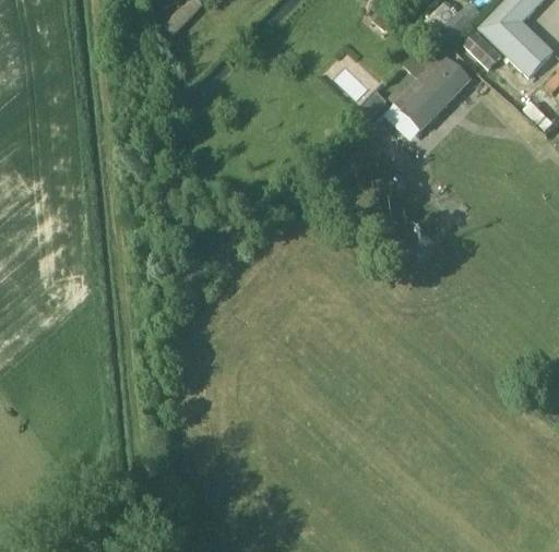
[(522,21),(542,0),(504,0),(478,27),(528,75),(554,50),(522,21)]
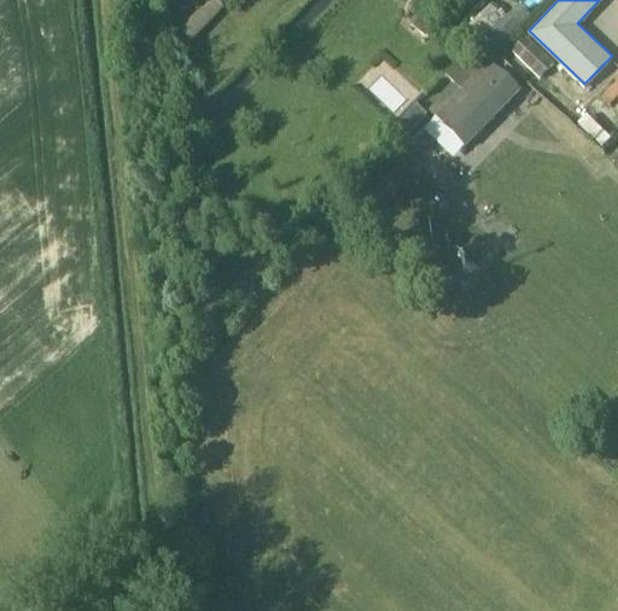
[(523,23),(509,10),(502,17),(493,5),(482,15),(505,39),(523,23)]
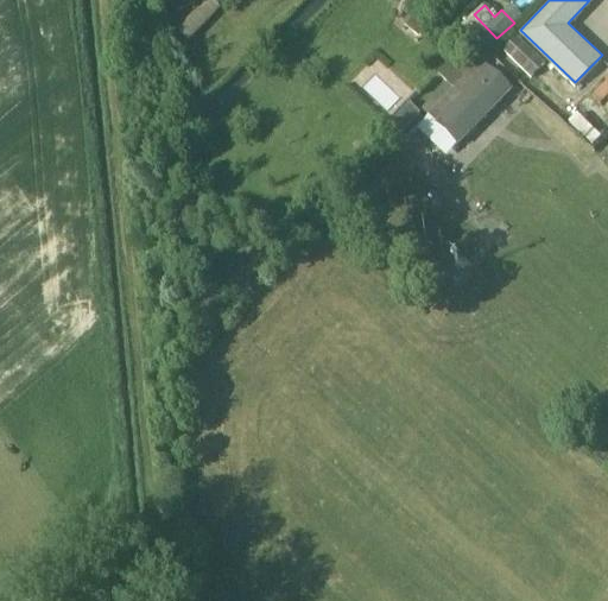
[(428,24),(416,12),(406,21),(418,35),(428,24)]
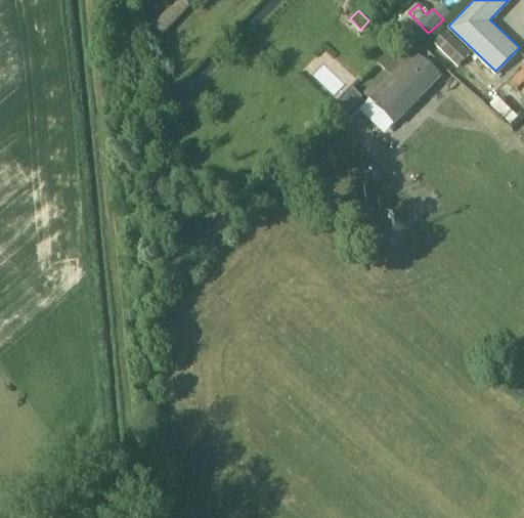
[(446,28),(434,41),(457,65),(470,51),(446,28)]
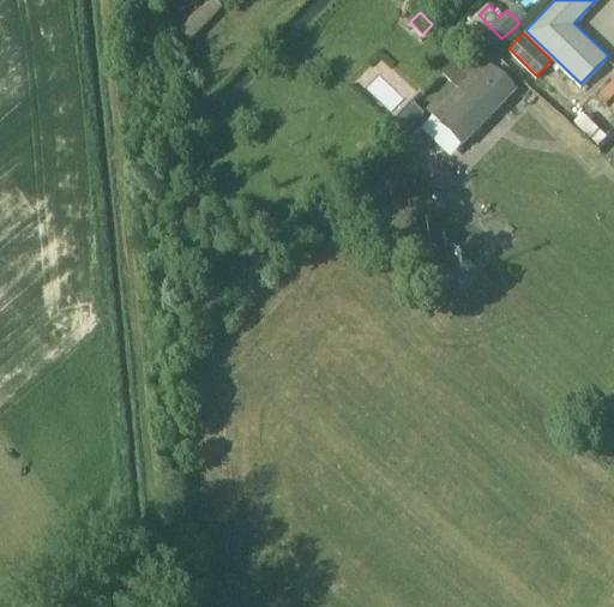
[(443,70),(452,79),(458,85),(477,66),(470,59),(467,61),(459,54),(443,70)]
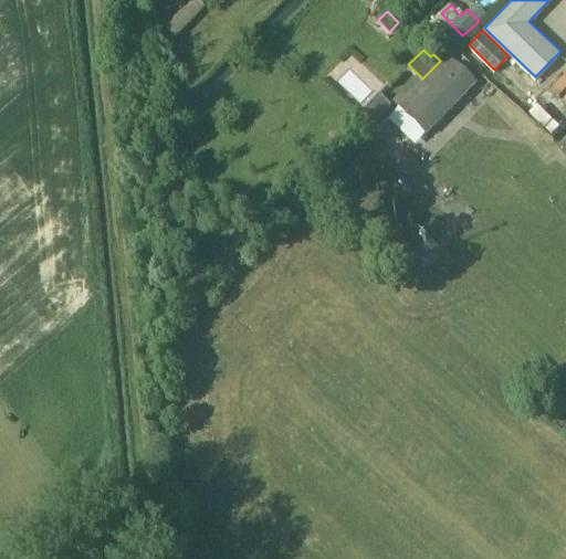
[(477,81),(457,62),(408,114),(428,132),(477,81)]
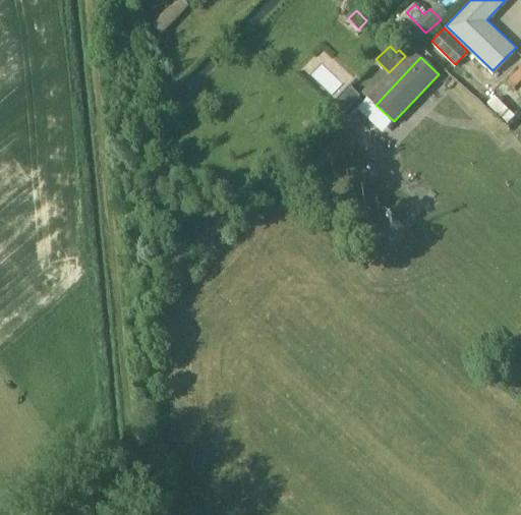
[(333,104),(342,114),(361,95),(351,86),(333,104)]
